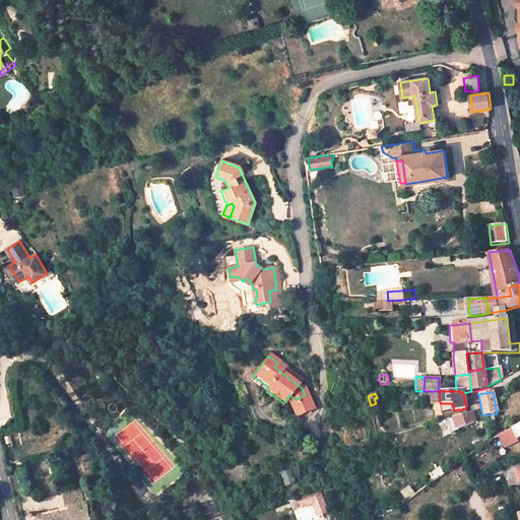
[(287,402),(294,416),(311,408),(305,395),(296,399),(287,402)]
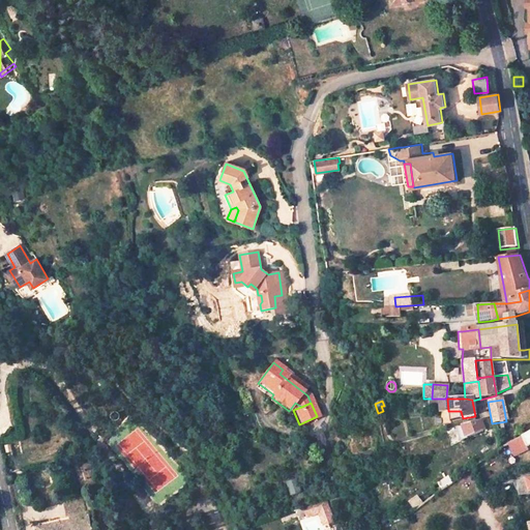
[(465,427),(464,427),(468,439),(481,433),(478,422),(465,427)]
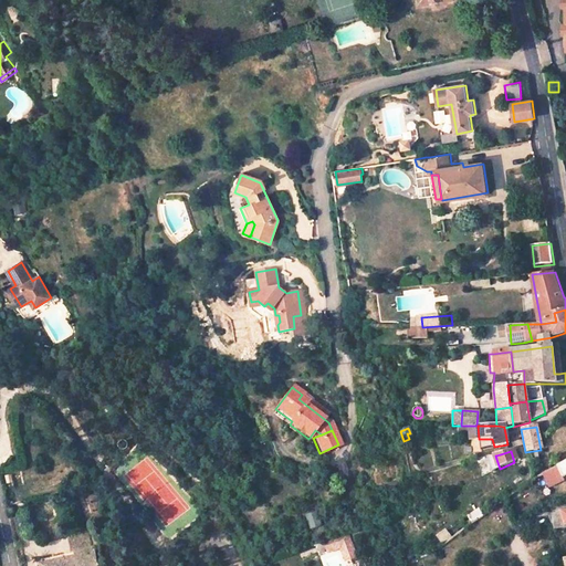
[(565,460),(556,465),(562,478),(565,474),(565,460)]
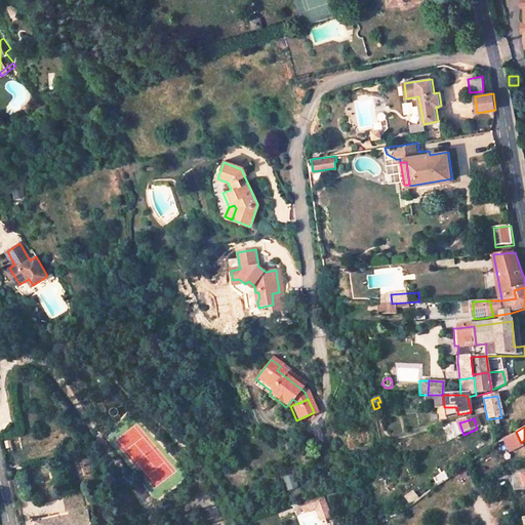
[(521,443),(516,432),(502,440),(508,452),(522,445),(521,443)]
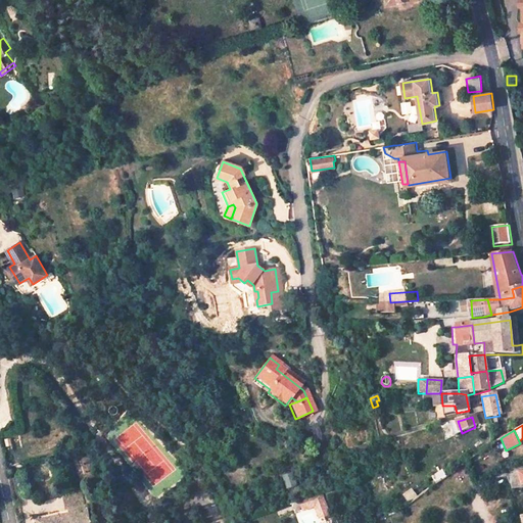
[(511,486),(519,485),(518,473),(509,476),(511,486)]
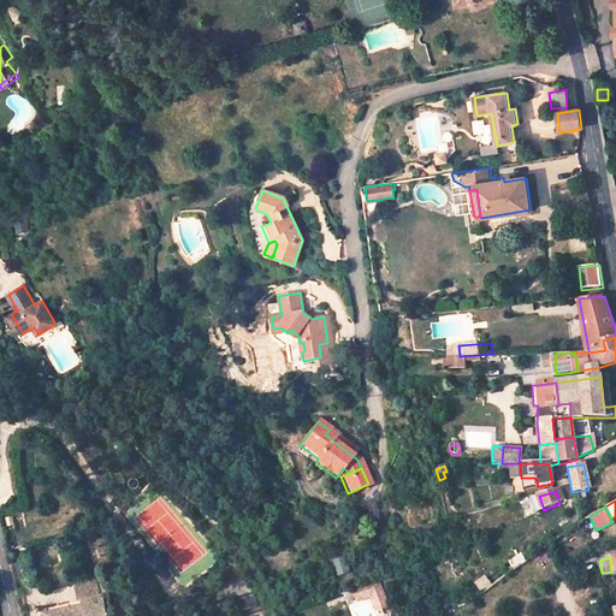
[(484,578),(474,585),(481,594),(491,587),(484,578)]
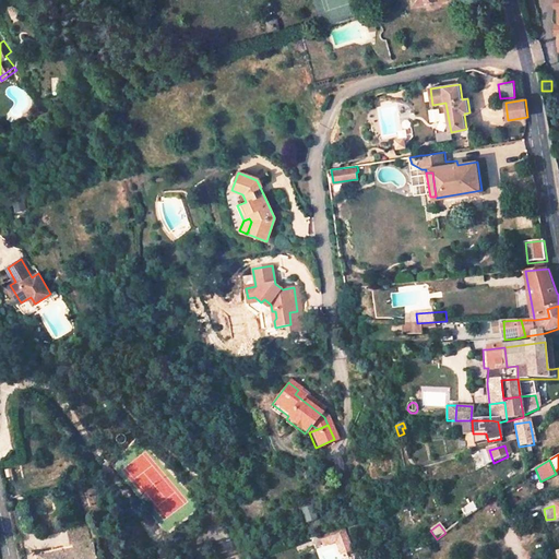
[(69,531),(72,547),(88,544),(85,527),(69,531)]
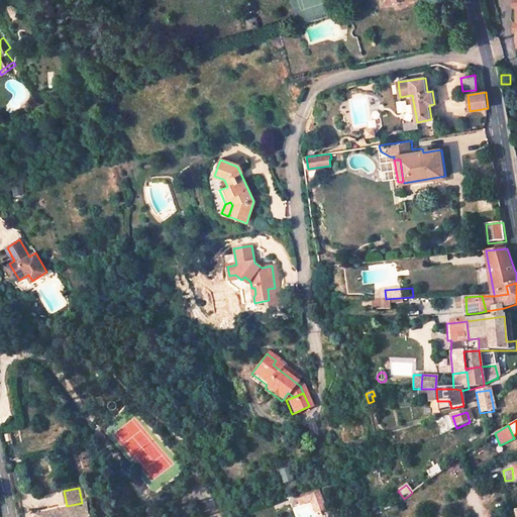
[(296,505),(308,500),(312,511),(321,508),(313,488),(293,496),(296,505)]
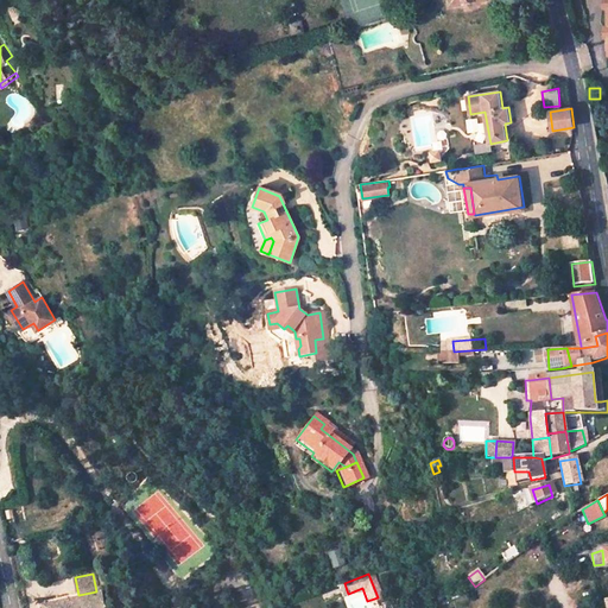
[(40,607),(102,607),(100,590),(96,591),(78,595),(78,600),(42,607),(40,607)]
